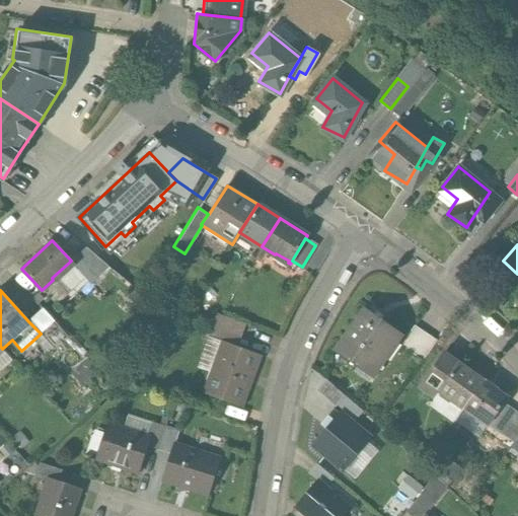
[(67,335),(43,308),(28,321),(41,334),(53,348),(67,335)]
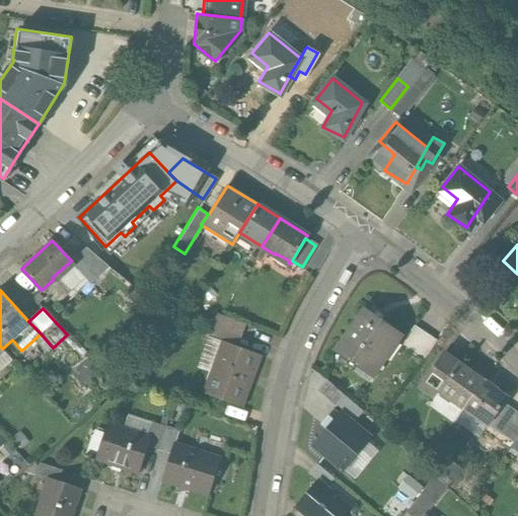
[(362,308),(335,350),(368,372),(395,330),(362,308)]
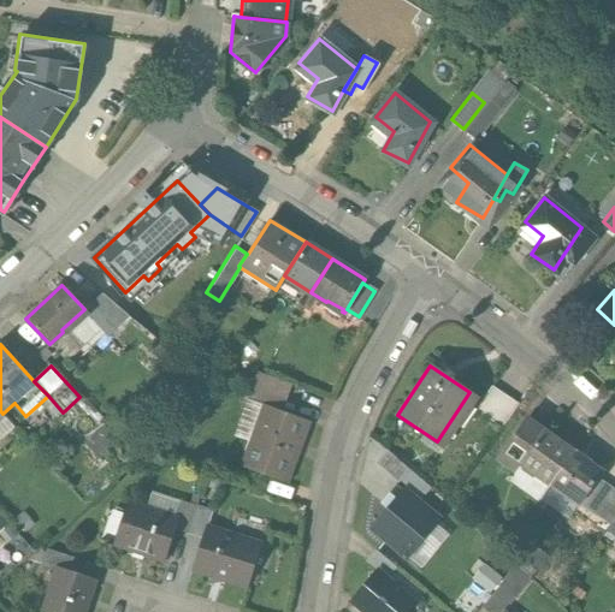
[(291,382),(258,369),(253,384),(287,397),(291,382)]
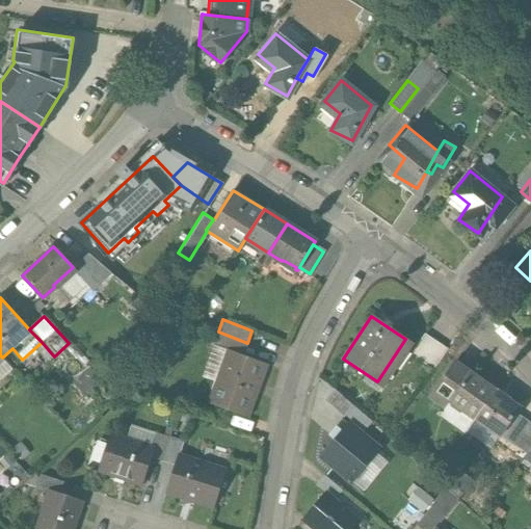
[(247,343),(218,332),(213,345),(228,350),(229,349),(243,354),(247,343)]
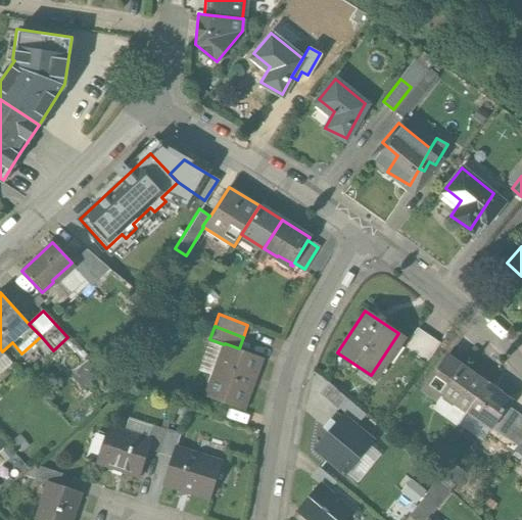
[(239,348),(225,343),(224,344),(205,395),(240,408),(251,377),(255,378),(263,358),(239,348)]
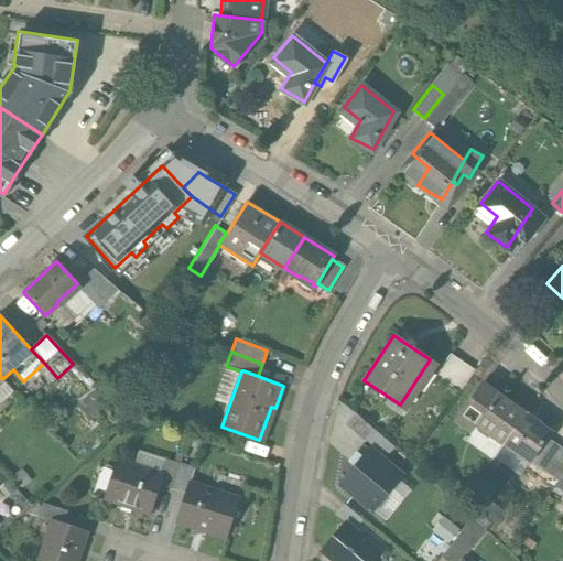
[(480,383),(455,418),(472,430),(477,423),(497,395),(480,383)]
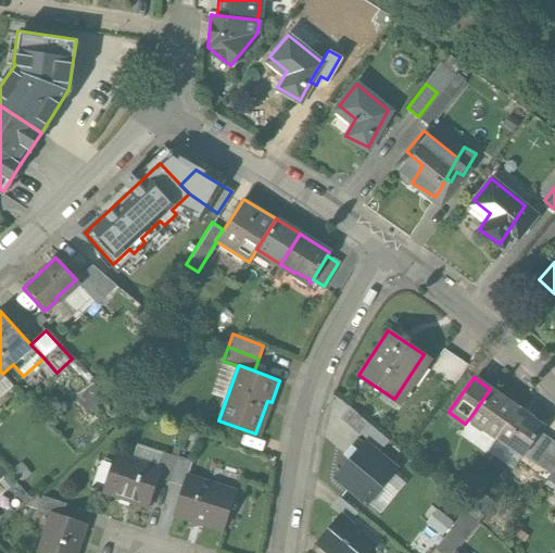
[(490,389),(470,417),(495,436),(516,407),(490,389)]
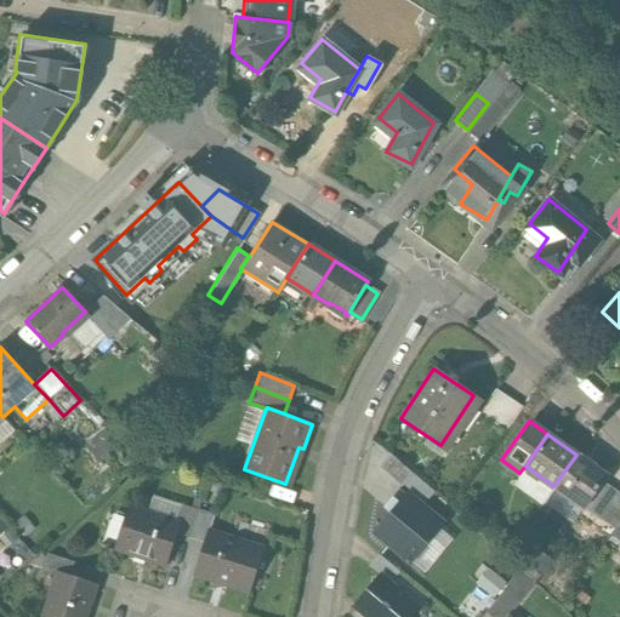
[(411,470),(391,452),(380,464),(400,483),(411,470)]
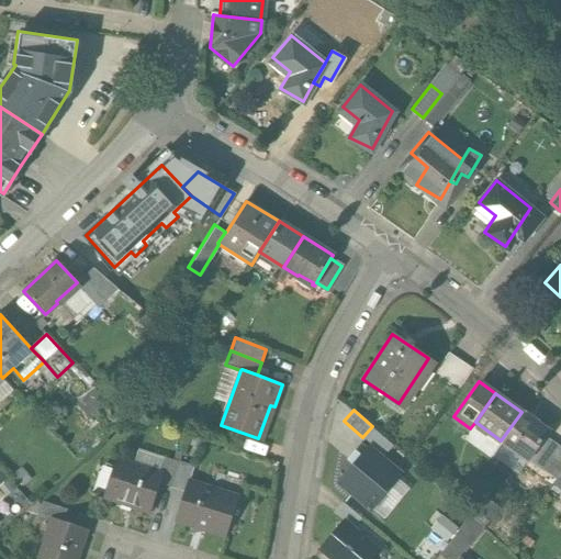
[(522,412),(501,440),(529,461),(530,459),(546,438),(549,433),(522,412)]
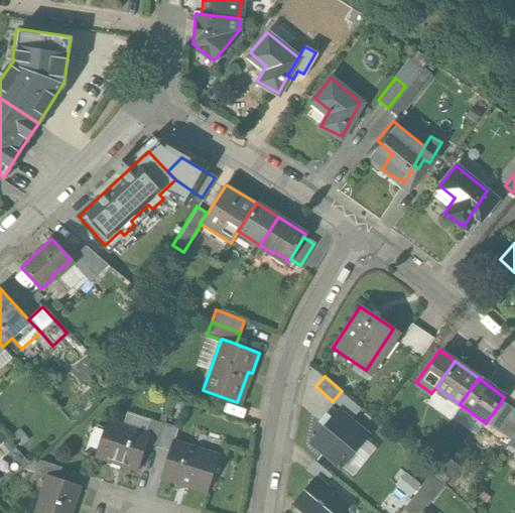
[(501,402),(487,421),(496,428),(510,409),(501,402)]
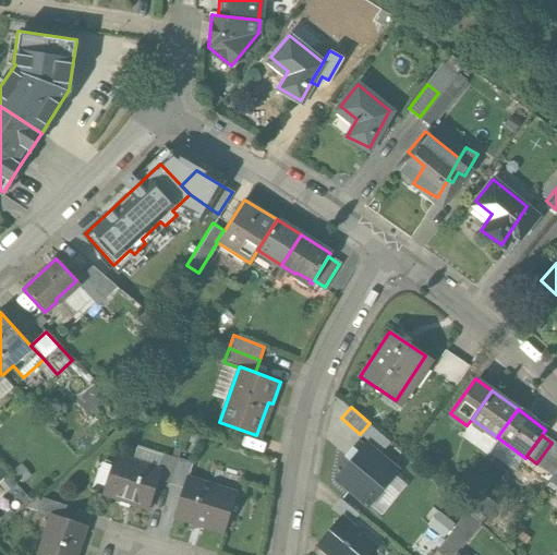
[(364,443),(336,475),(370,504),(397,470),(364,443)]
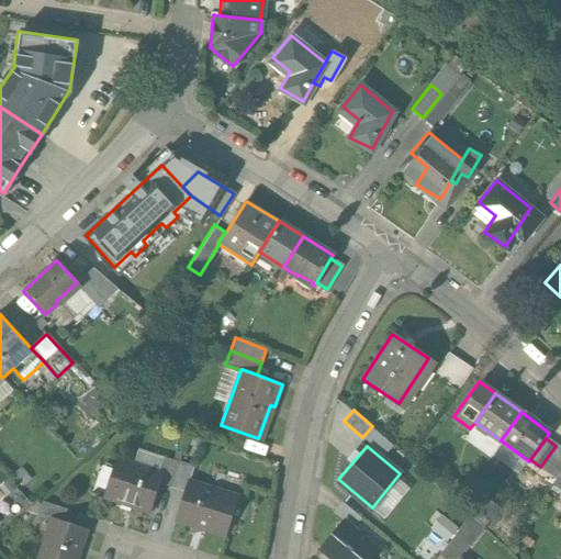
[(560,449),(556,446),(540,467),(556,478),(560,469),(560,449)]
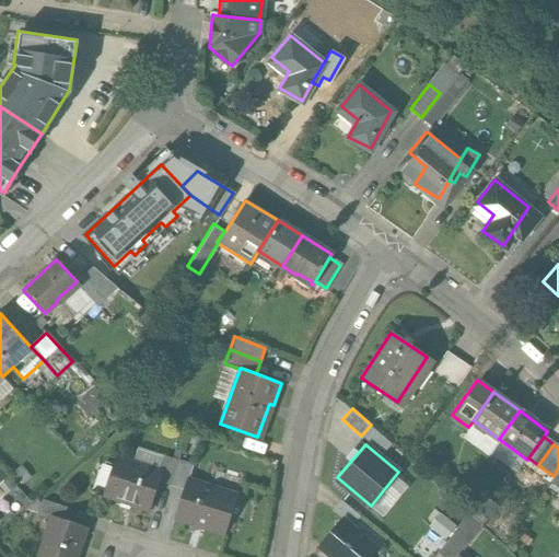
[(178,460),(162,454),(158,468),(161,471),(158,480),(171,485),(178,460)]
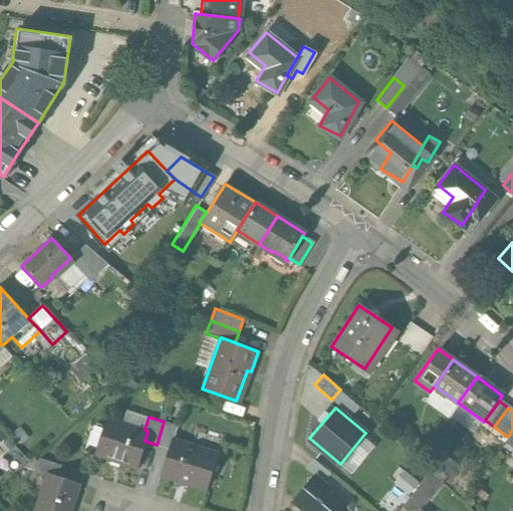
[(145,430),(106,418),(94,455),(136,469),(145,441),(148,432),(145,430)]
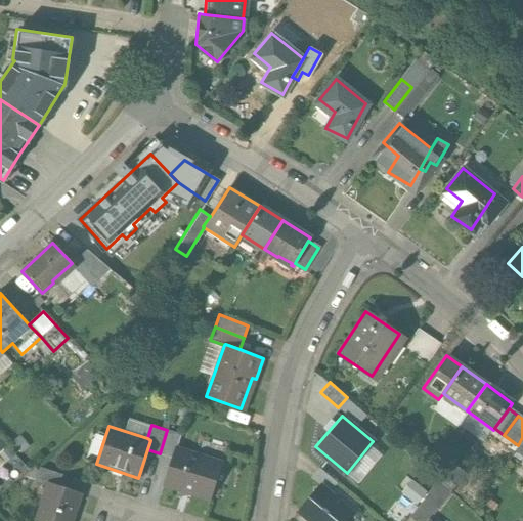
[(0,449),(10,441),(0,429),(0,449)]
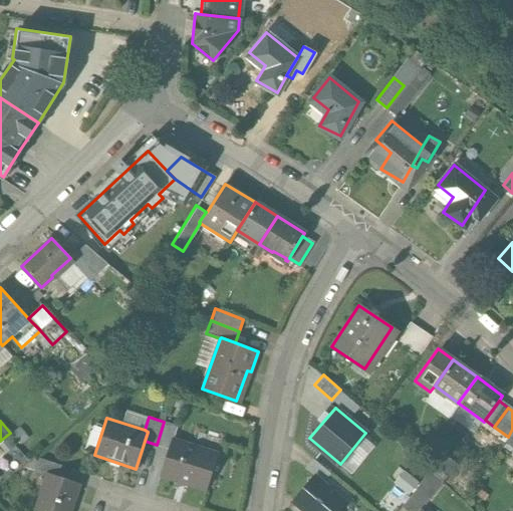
[(218,455),(172,440),(160,475),(175,480),(176,478),(207,488),(218,455)]
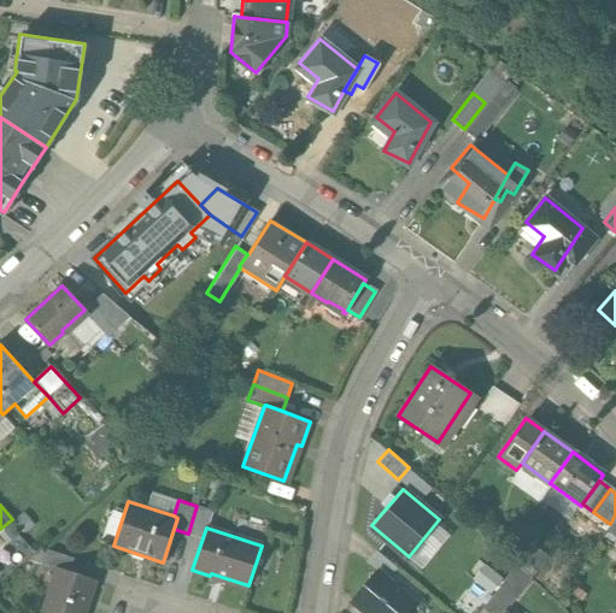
[(71,556),(46,548),(41,563),(56,567),(56,565),(68,570),(71,556)]
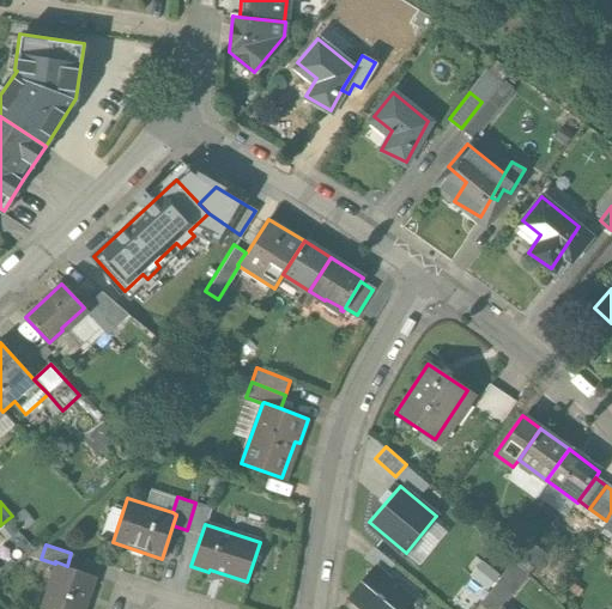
[(393,562),(374,546),(364,558),(375,566),(383,573),(393,562)]
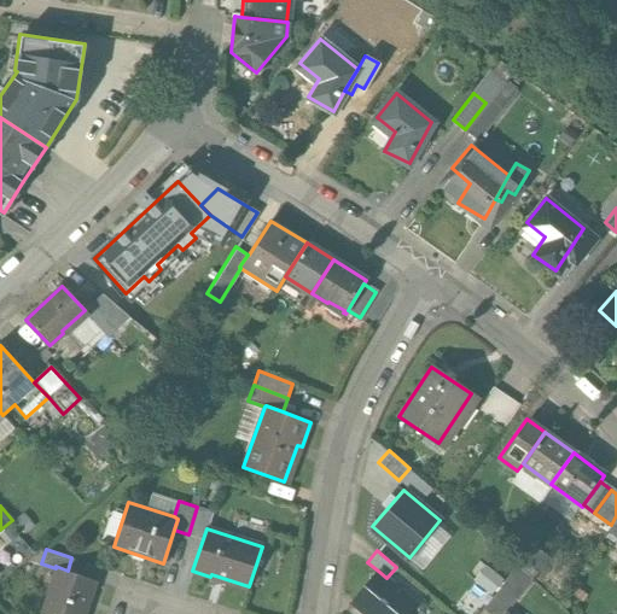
[(506,550),(494,557),(506,574),(517,567),(506,550)]
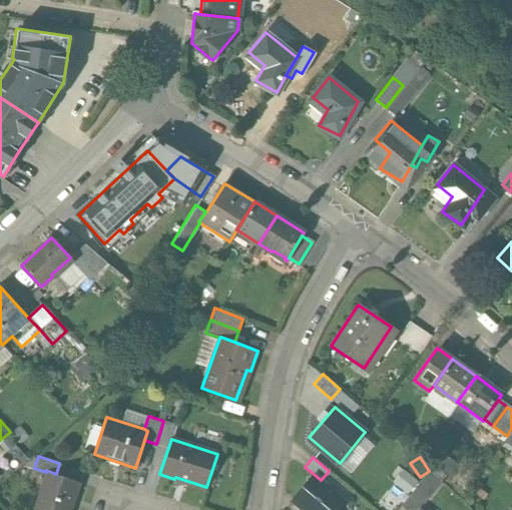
[(405,466),(397,480),(413,489),(421,475),(405,466)]
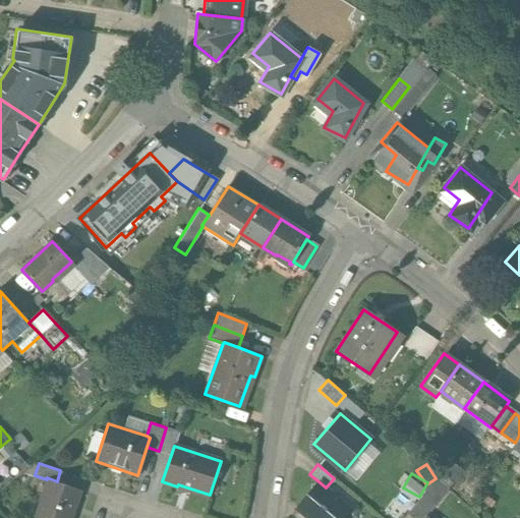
[(57,481),(47,477),(47,479),(35,517),(37,517),(69,517),(79,488),(57,481)]
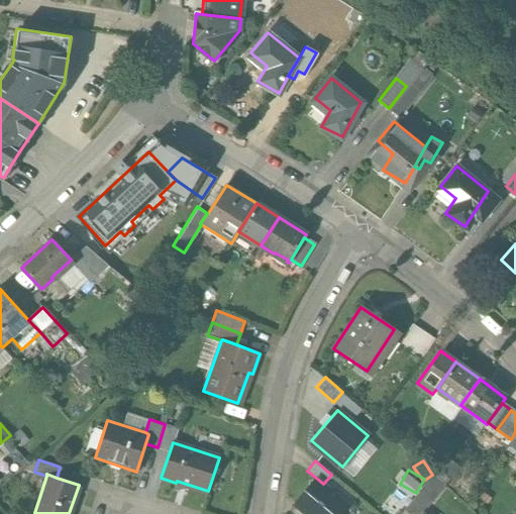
[(323,484),(316,478),(295,503),(307,513),(339,513),(347,504),(323,484)]
